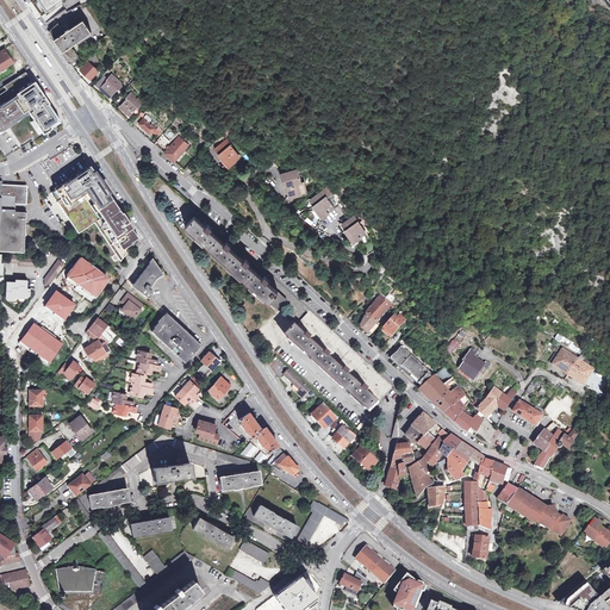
[(37,0),(45,11),(62,0),(37,0)]
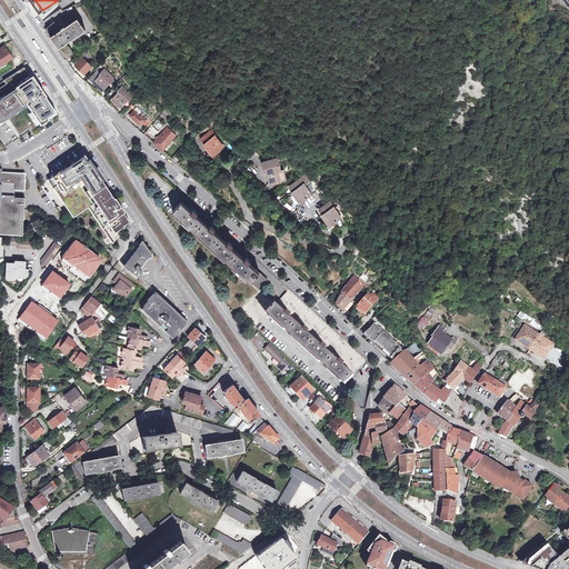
[(52,37),(59,48),(67,59),(71,57),(75,53),(70,47),(69,47),(67,43),(86,30),(77,19),(69,25),(68,23),(65,25),(66,27),(59,30),(58,29),(59,28),(56,22),(47,29),(52,37)]
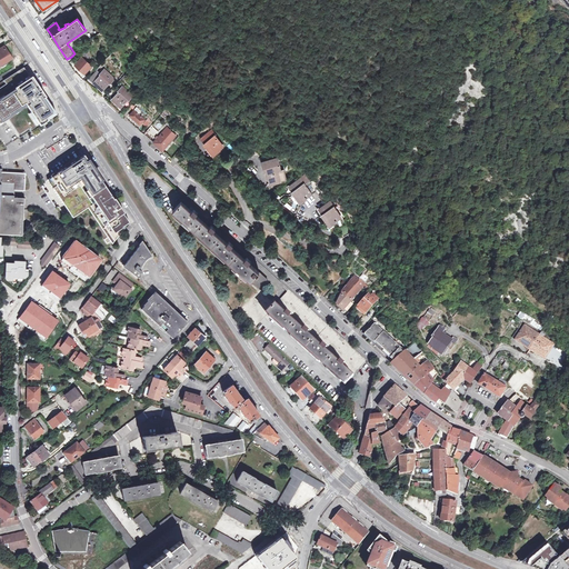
[(11,59),(3,47),(0,48),(0,65),(0,66),(11,59)]
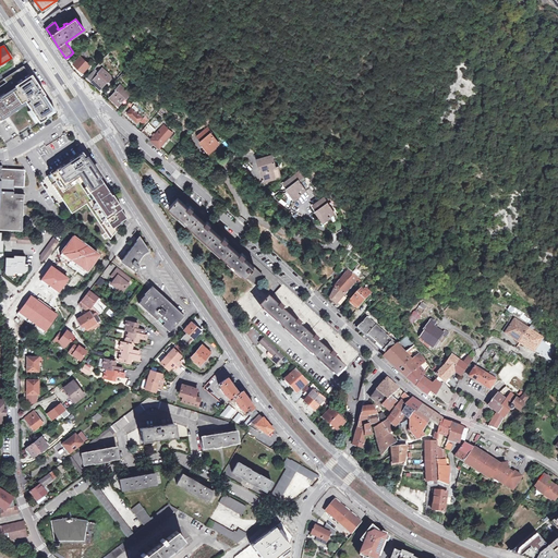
[(83,47),(80,51),(85,58),(88,57),(83,47)]
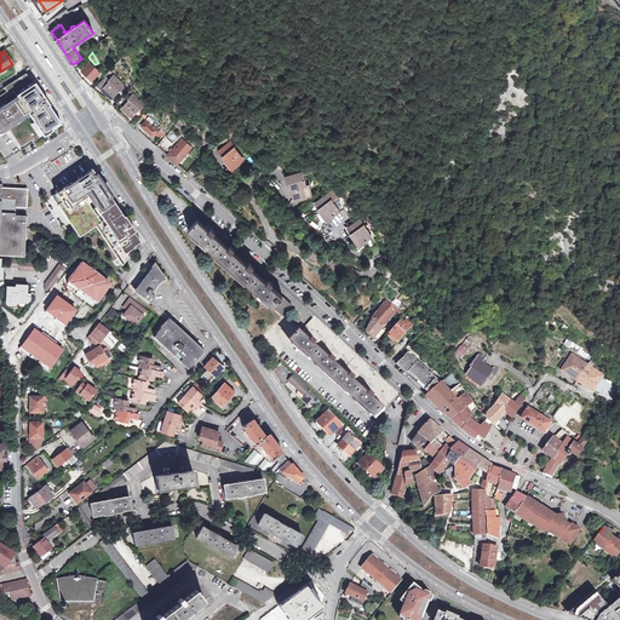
[(93,81),(101,73),(90,63),(82,72),(93,81)]
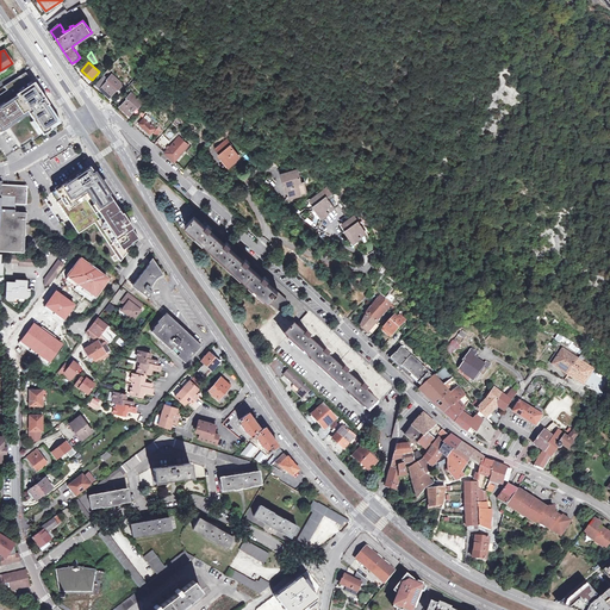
[(60,123),(26,72),(0,88),(0,132),(8,128),(20,145),(31,138),(32,141),(60,123)]
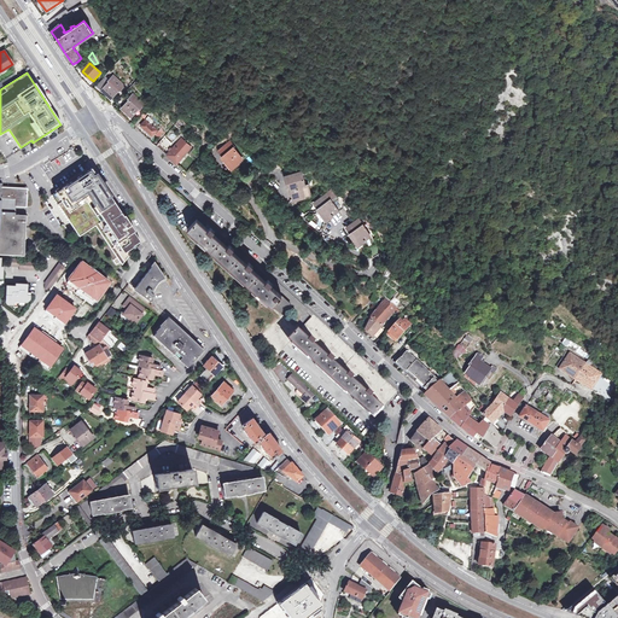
[(98,87),(101,91),(110,81),(109,80),(108,82),(105,79),(98,87)]
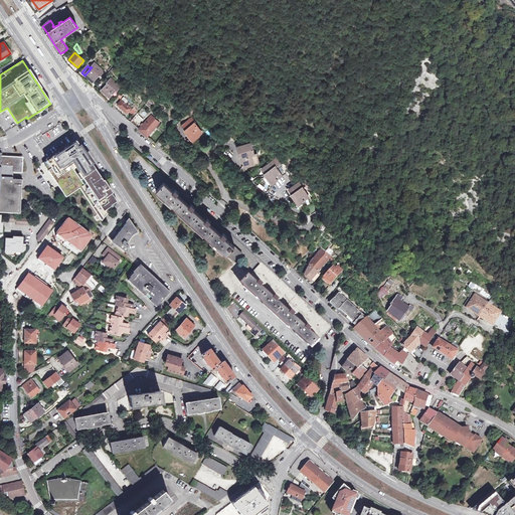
[(100,75),(92,67),(84,75),(93,82),(100,75)]
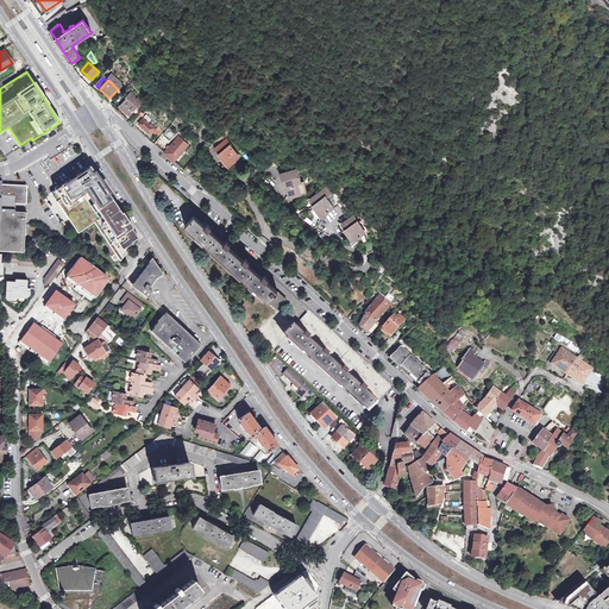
[(118,111),(126,119),(137,107),(129,99),(118,111)]
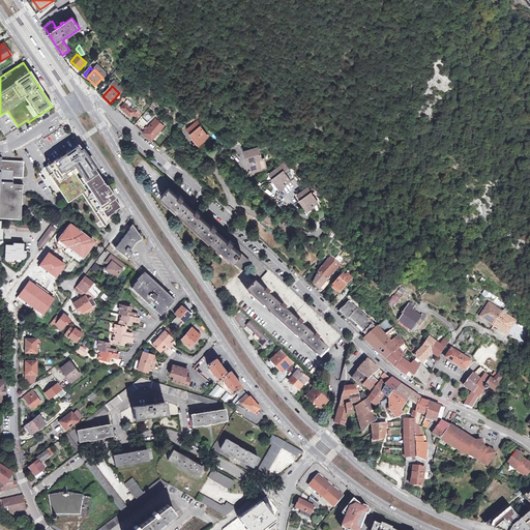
[(131,117),(136,112),(129,107),(133,105),(127,100),(121,108),(131,117)]
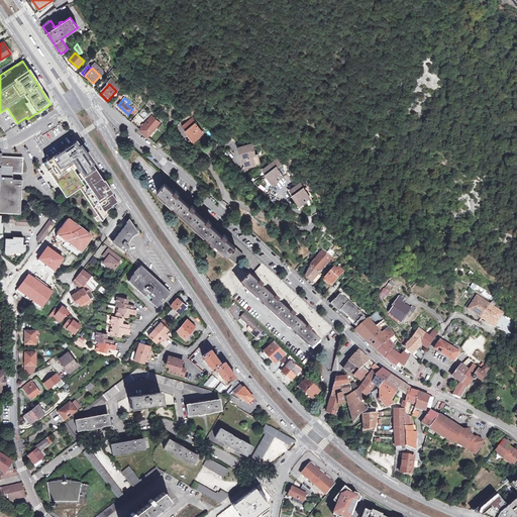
[(144,122),(137,115),(133,120),(140,127),(144,122)]
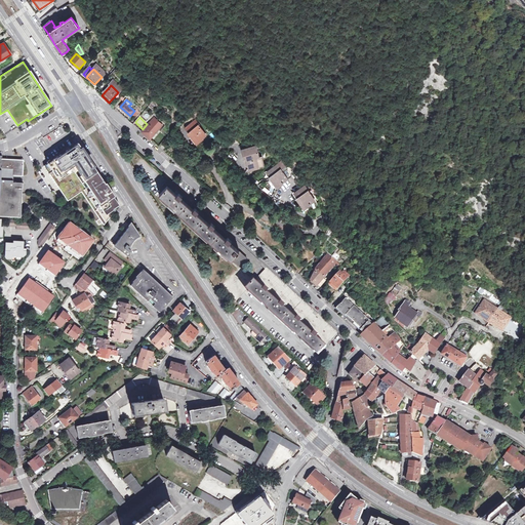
[(163,125),(154,118),(153,120),(161,127),(163,125)]
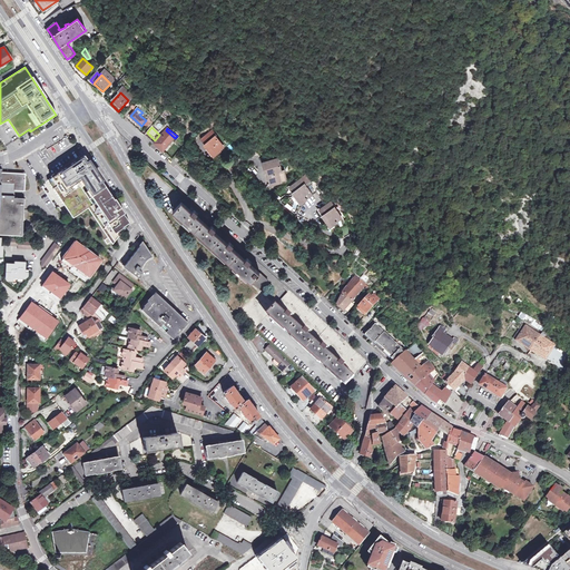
[(163,151),(173,140),(175,138),(166,130),(154,143),(163,151)]
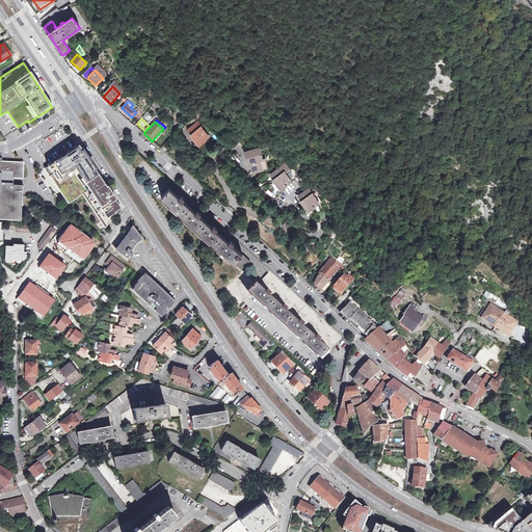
[(198,145),(201,144),(206,140),(205,139),(209,136),(203,127),(204,127),(200,122),(191,129),(194,133),(191,136),(198,145)]
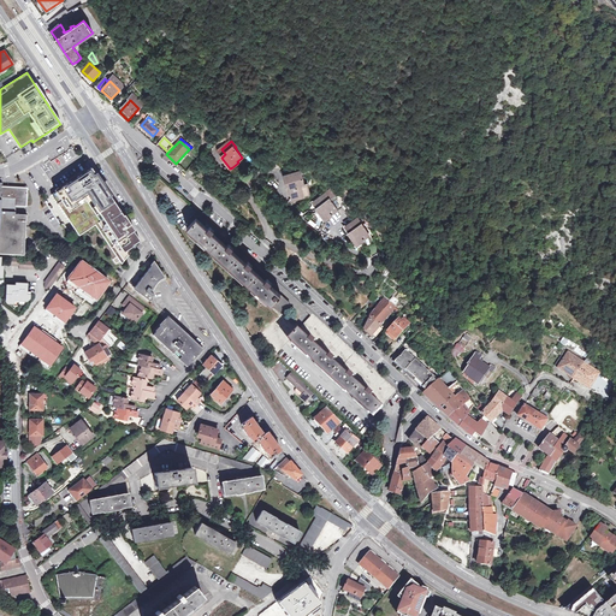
[(230,169),(221,158),(219,159),(230,173),(234,170),(232,167),(230,169)]
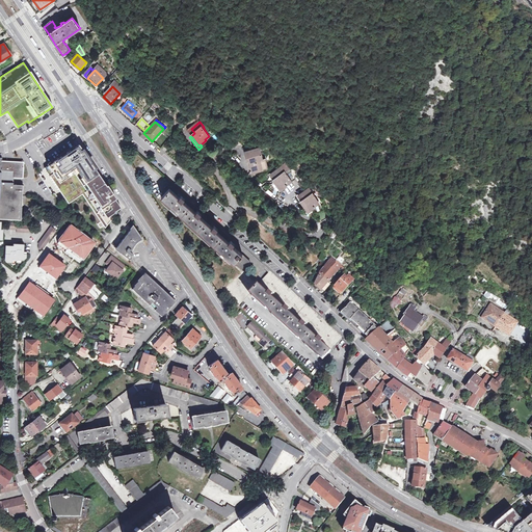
[(105,228),(121,209),(115,200),(116,200),(107,186),(106,187),(89,161),(90,160),(86,154),(85,155),(83,152),(80,153),(76,147),(52,163),(45,167),(69,204),(82,194),(105,228)]
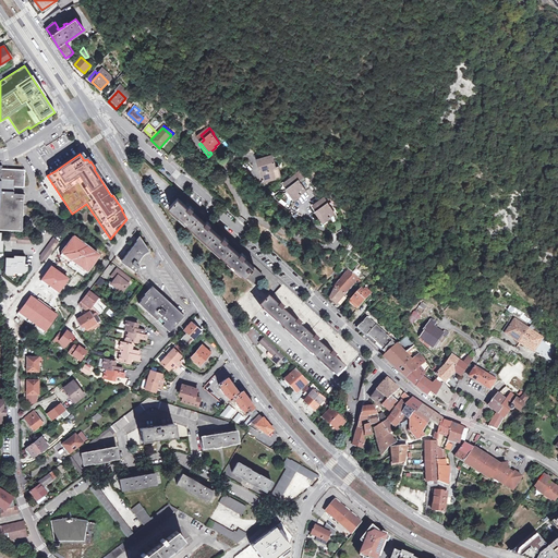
[(259,169),(261,169),(262,169),(264,179),(271,177),(273,179),(280,177),(278,168),(276,169),(273,157),(263,159),(263,161),(258,162),(257,162),(259,169)]
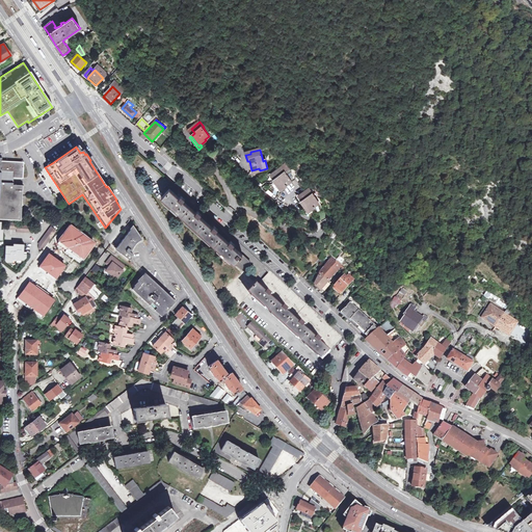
[(1,173),(1,177),(15,178),(23,178),(24,162),(6,161),(5,163),(2,162),(1,173)]
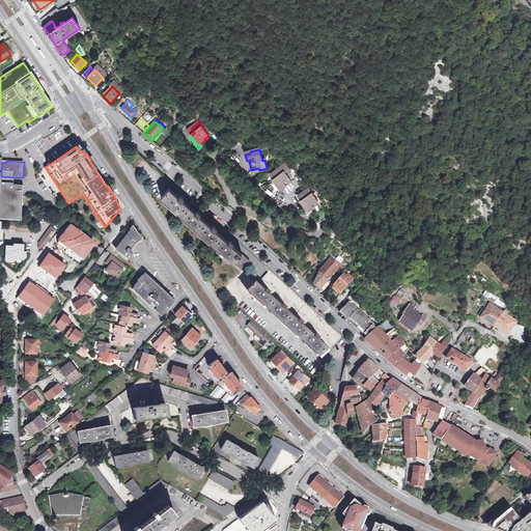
[(249,161),(248,161),(251,173),(260,171),(259,170),(258,168),(251,170),(249,161)]
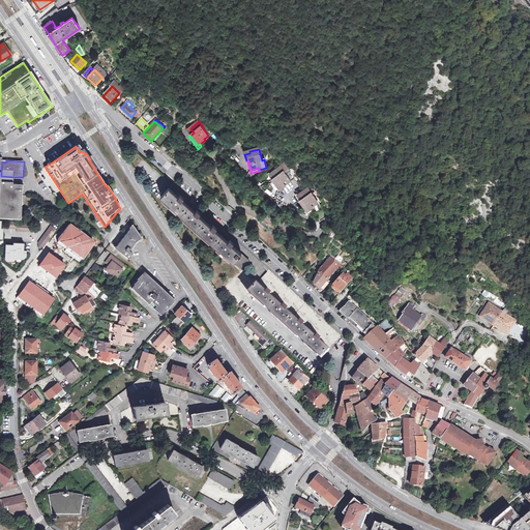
[(281,189),(286,185),(286,184),(294,178),(284,165),(269,175),(281,189)]
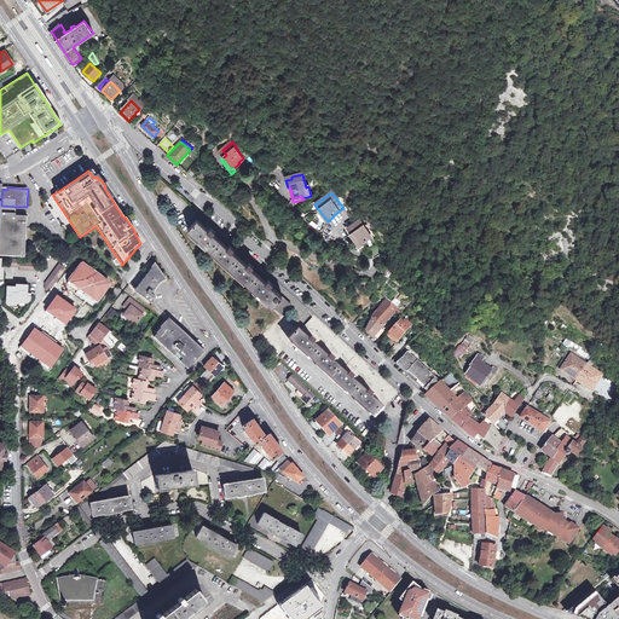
[(16,210),(17,207),(1,206),(1,215),(16,217),(16,210)]
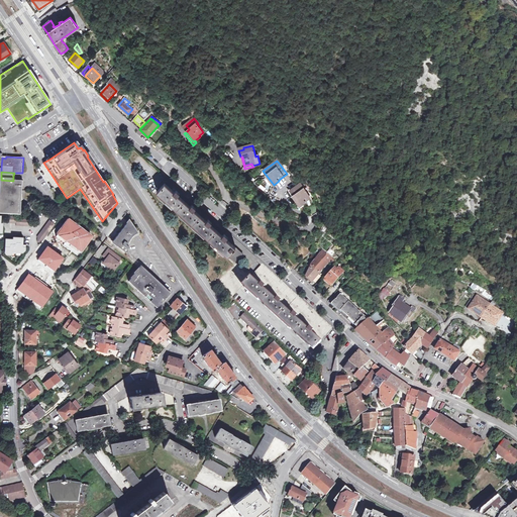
[(13,181),(1,180),(0,180),(0,185),(0,212),(20,213),(22,181),(13,181)]
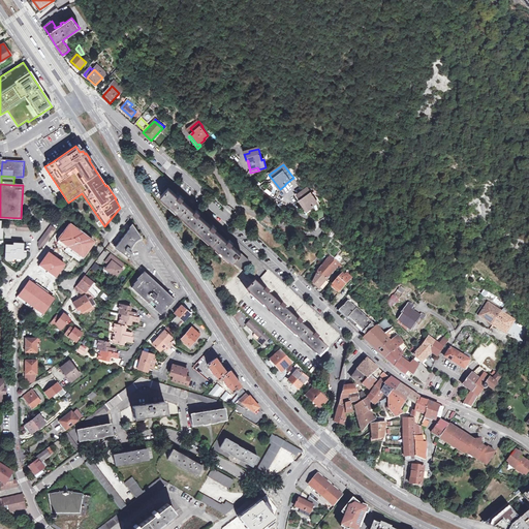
[(241,270),(248,260),(231,245),(234,243),(229,240),(227,242),(215,230),(217,228),(213,224),(211,226),(198,215),(200,213),(196,210),(195,212),(183,200),(184,198),(181,195),(179,196),(168,188),(161,196),(241,270)]
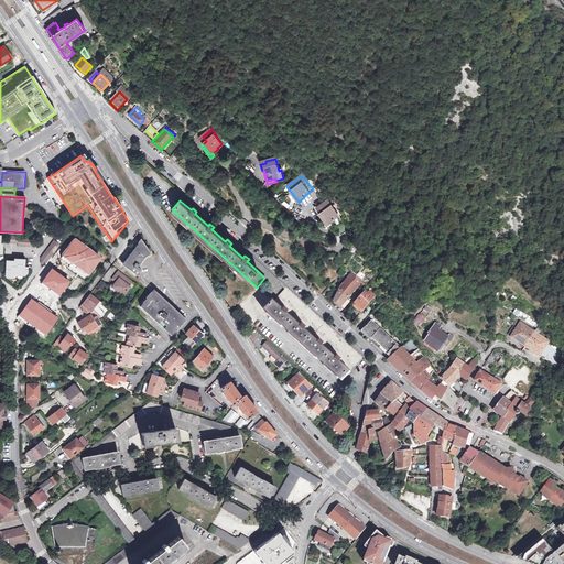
[(340,237),(348,231),(327,201),(316,208),(327,225),(332,223),(340,237)]
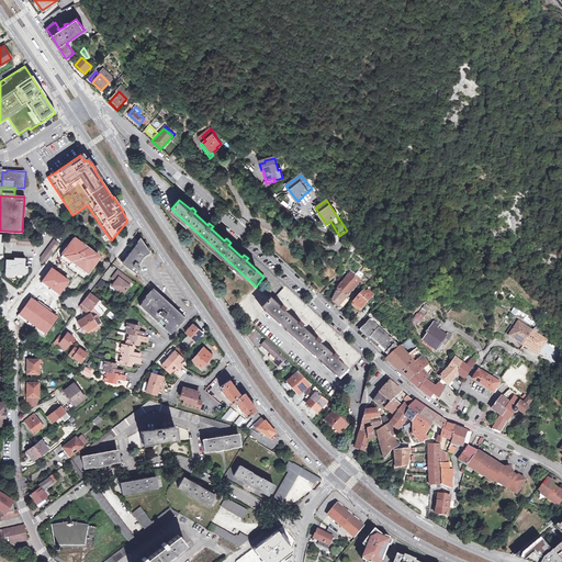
[(34,247),(34,239),(19,238),(19,236),(11,236),(11,243),(18,244),(18,246),(34,247)]
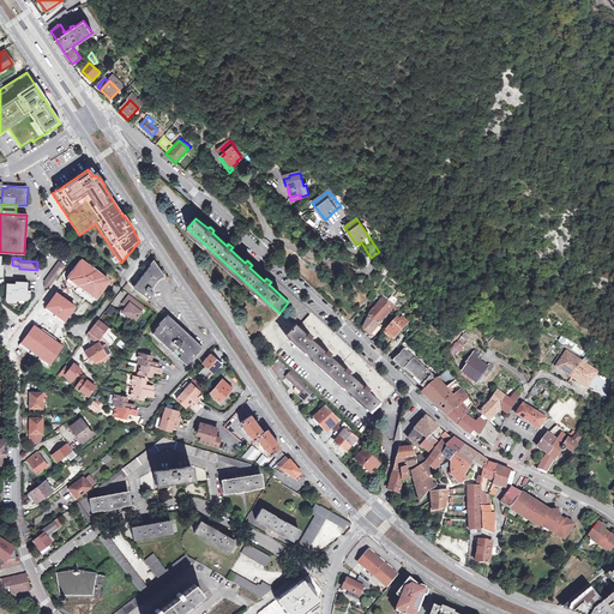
[(80,260),(67,281),(96,300),(109,280),(80,260)]
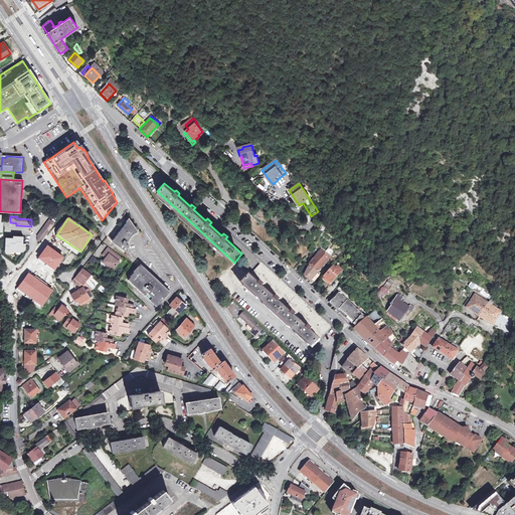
[(41,242),(52,228),(55,224),(50,220),(37,236),(38,237),(38,242),(41,242)]
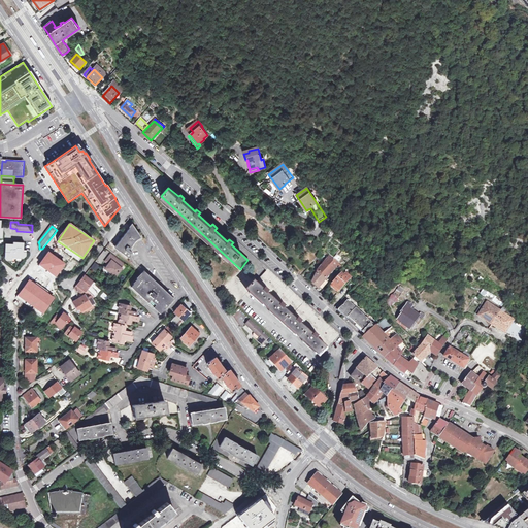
[(138,239),(140,238),(132,226),(116,246),(120,250),(119,252),(127,258),(128,258),(129,258),(130,257),(130,256),(130,255),(131,253),(128,251),(130,249),(131,250),(131,249),(132,246),(132,245),(133,244),(134,242),(136,241),(137,240),(138,239)]
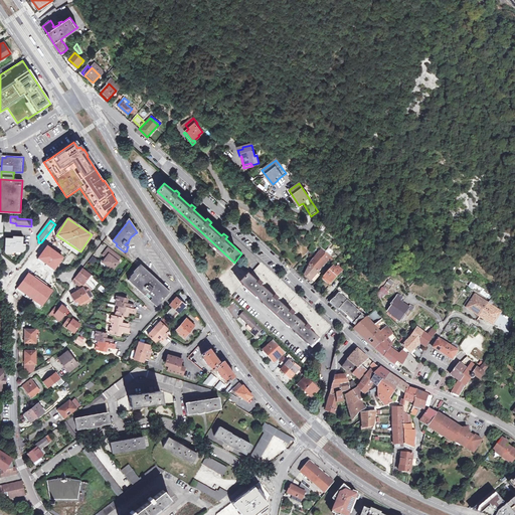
[(12,252),(22,253),(25,249),(25,246),(23,246),(23,244),(23,237),(16,237),(16,239),(14,239),(6,238),(5,252),(7,255),(12,255),(12,252)]
